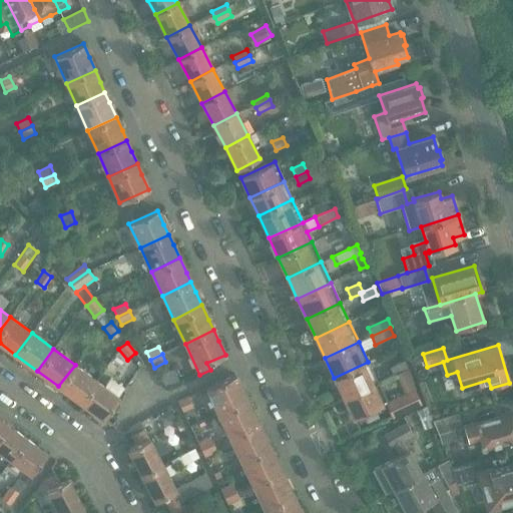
[(408,368),(405,361),(390,368),(393,375),(408,368)]
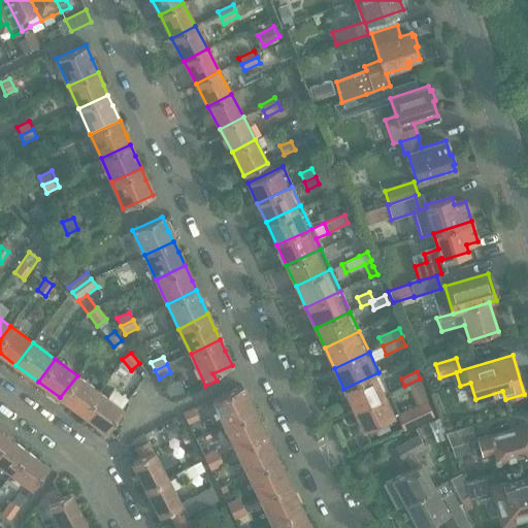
[(343,389),(353,409),(388,393),(378,372),(343,389)]
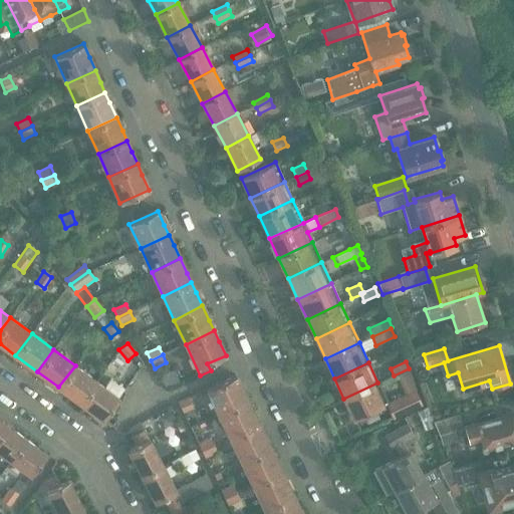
[(58,387),(80,404),(96,381),(75,365),(58,387)]
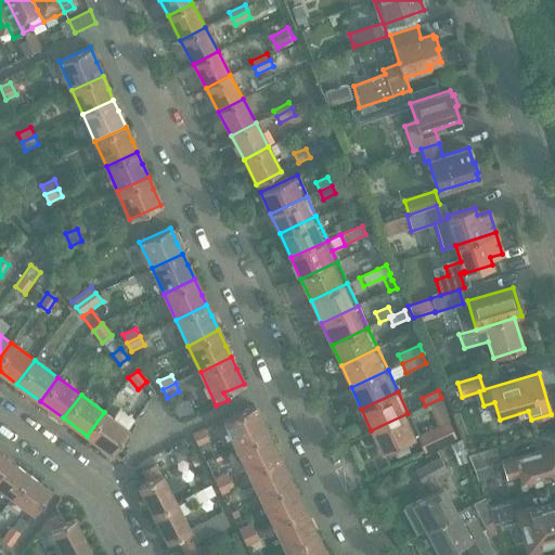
[(267,431),(260,417),(254,404),(223,420),(236,447),(267,431)]
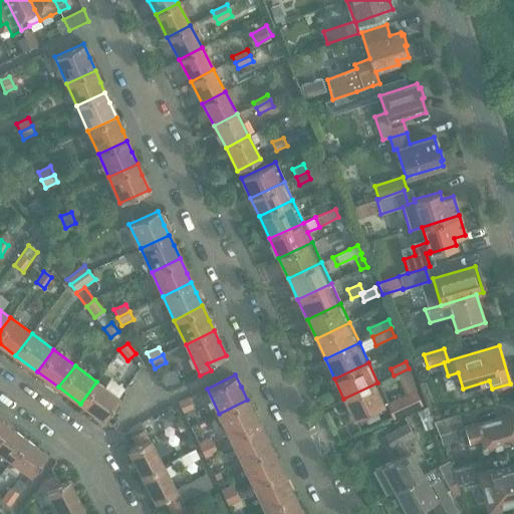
[(80,404),(102,420),(118,398),(96,381),(80,404)]
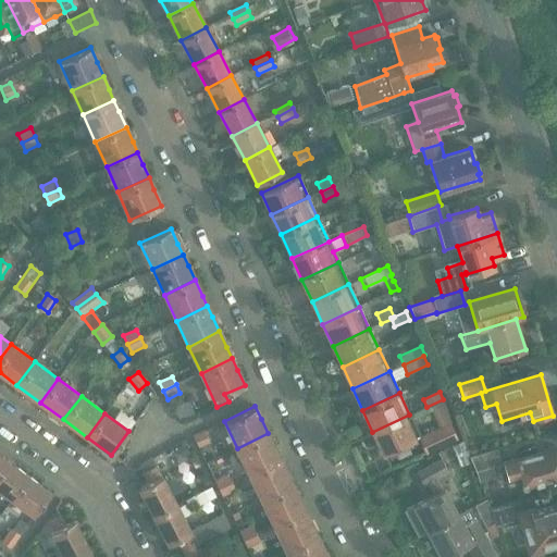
[(383,455),(419,437),(420,437),(419,436),(409,415),(372,432),(383,455)]
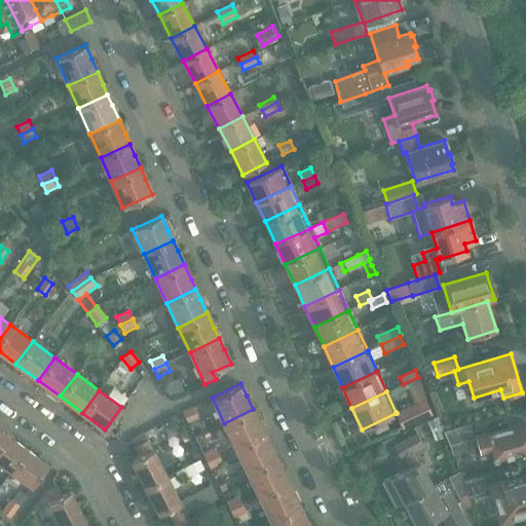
[(433,415),(425,400),(396,412),(397,413),(396,413),(402,429),(433,415)]
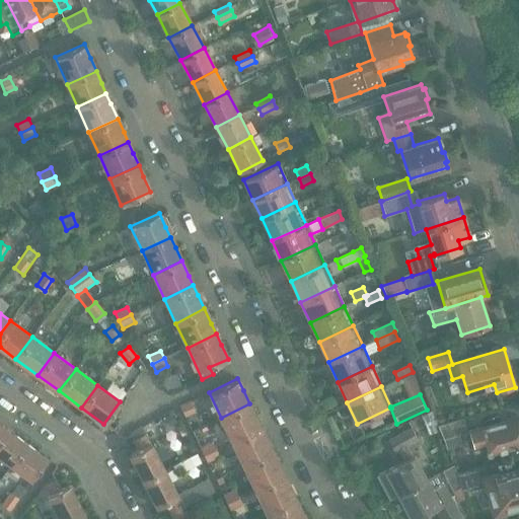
[(196,413),(190,401),(179,406),(184,418),(196,413)]
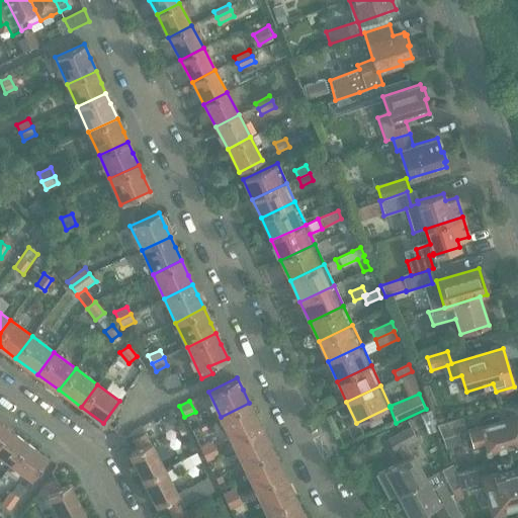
[(261,428),(249,403),(221,417),(232,441),(261,428)]
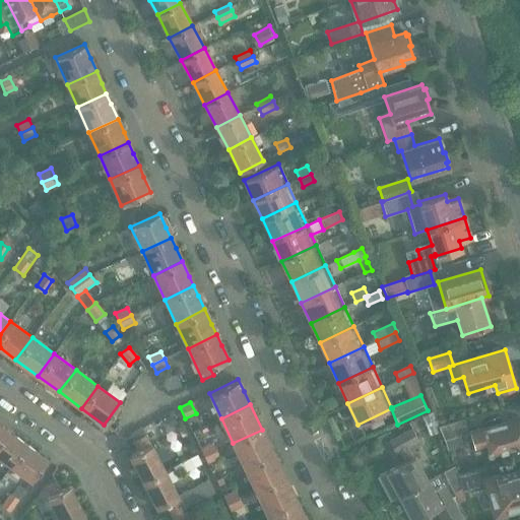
[(484,446),(488,455),(519,446),(519,419),(519,418),(468,433),(464,418),(439,427),(444,442),(463,436),(468,451),(484,446)]
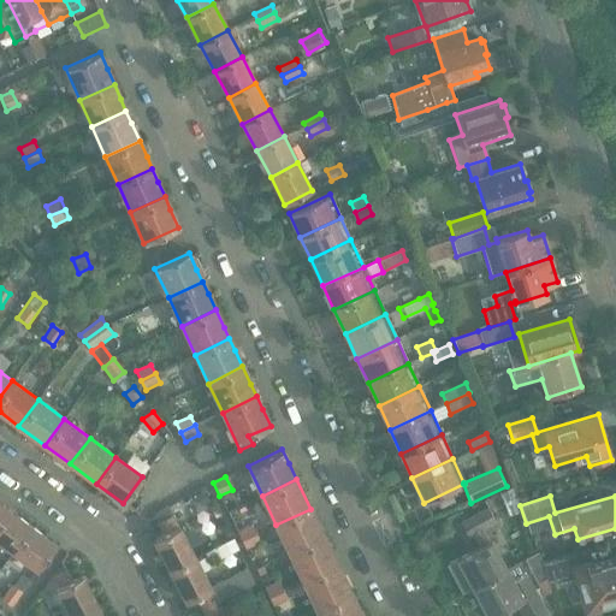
[(457,560),(473,588),(505,570),(490,543),(487,544),(480,529),(495,522),(486,508),(461,522),(468,538),(473,535),(480,548),(457,560)]
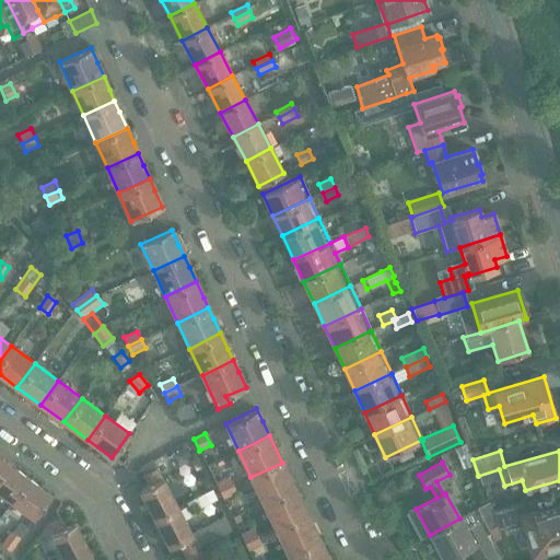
[(0,492),(12,502),(28,479),(7,463),(0,471),(0,492)]
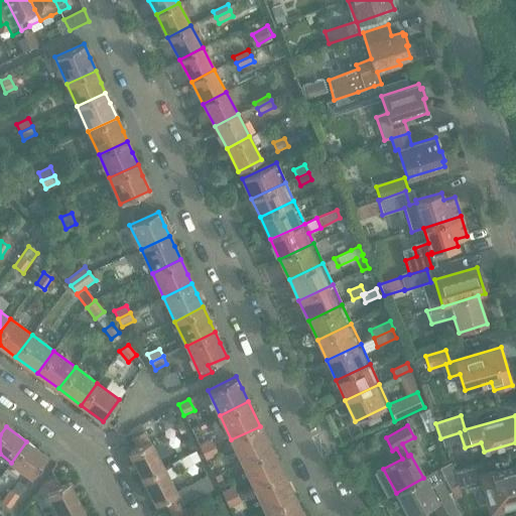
[(271,449),(260,426),(231,439),(242,463),(271,449)]
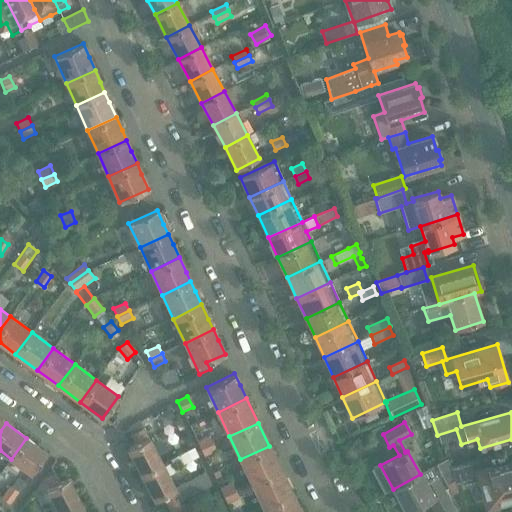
[(128,448),(141,474),(161,464),(148,438),(148,439),(142,428),(131,434),(136,444),(128,448)]
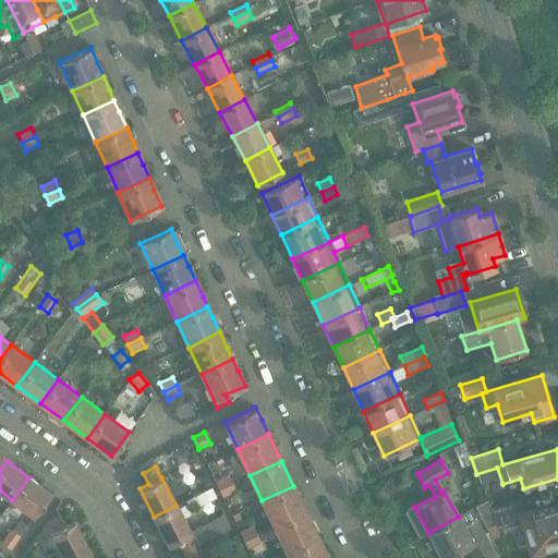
[(232,483),(228,474),(215,481),(219,489),(232,483)]
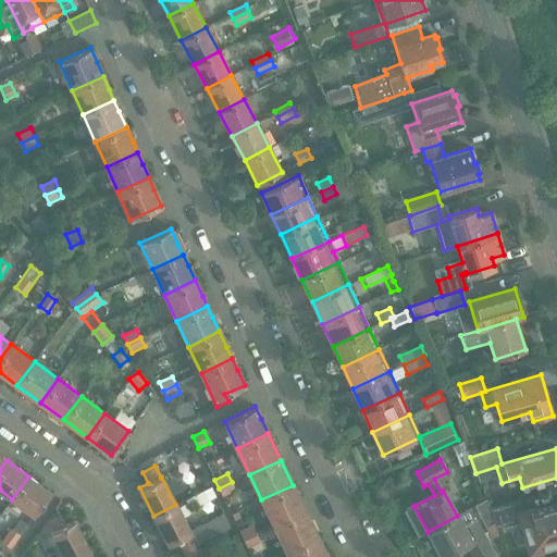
[(34,516),(50,494),(50,493),(28,477),(12,499),(34,516)]
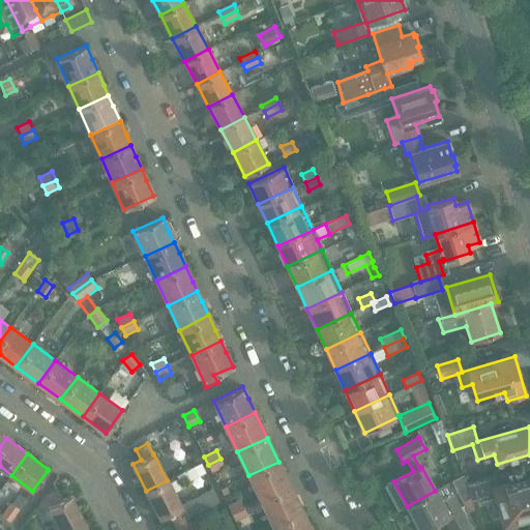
[(225,467),(221,459),(208,465),(211,473),(225,467)]
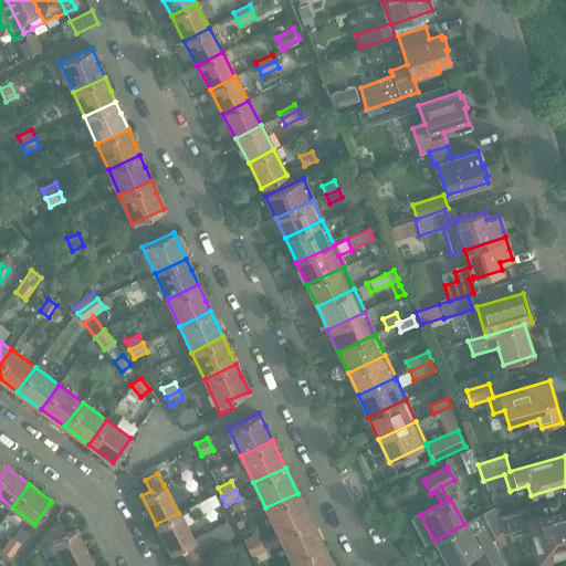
[(310,520),(297,493),(265,507),(279,534),(310,520)]
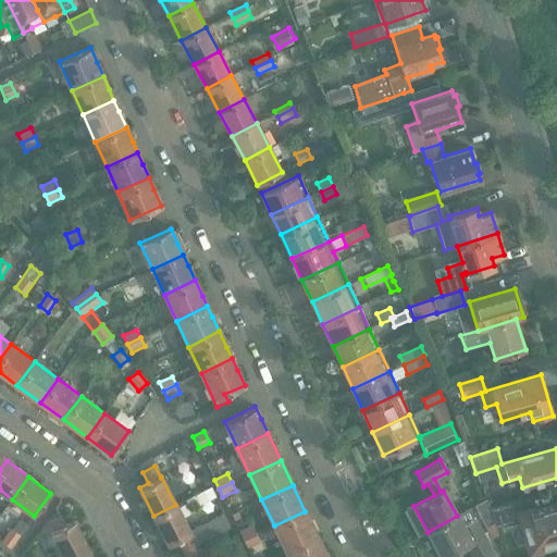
[(533,552),(540,553),(545,549),(548,546),(556,543),(556,505),(523,515),(519,500),(491,508),(496,529),(523,521),(530,546),(533,552)]
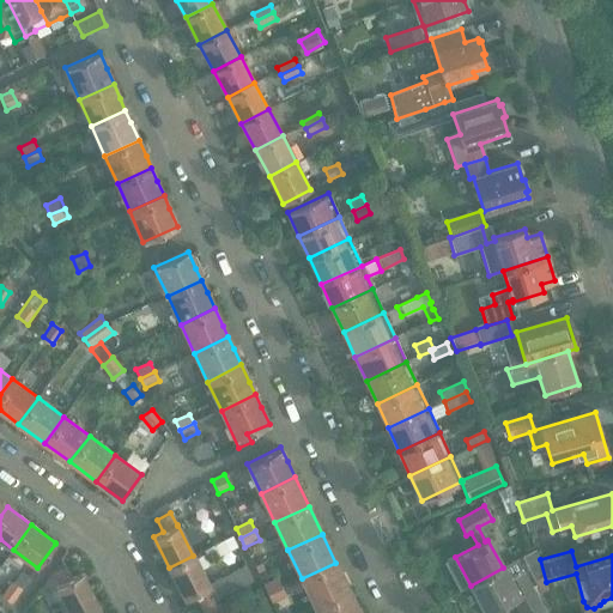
[(195,594),(201,606),(214,600),(254,581),(248,569),(210,588),(193,556),(169,568),(186,600),(195,594)]
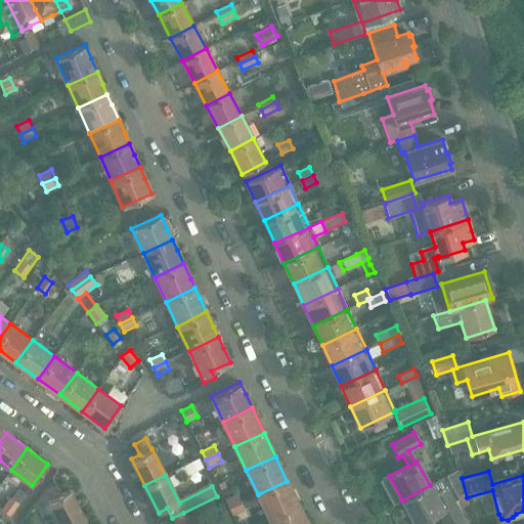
[(299,505),(287,481),(258,494),(269,519),(299,505)]
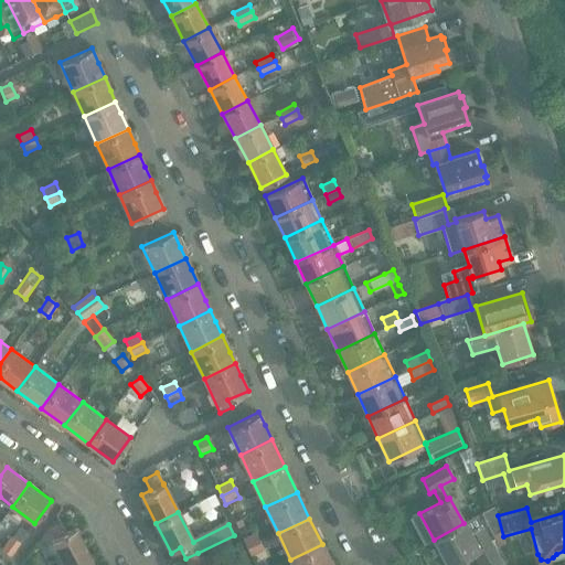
[(53,541),(65,564),(74,564),(89,557),(75,529),(66,533),(61,522),(48,529),(53,540),(53,541)]
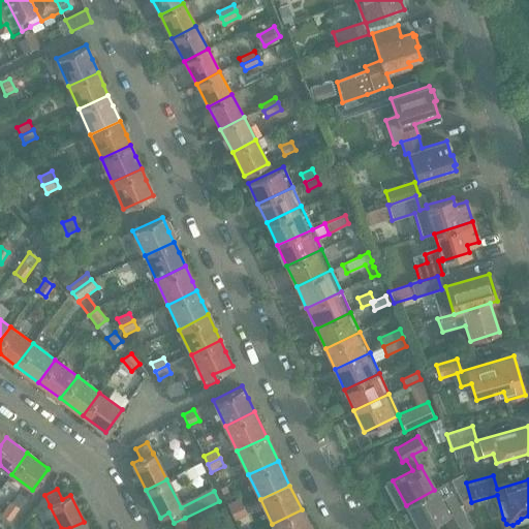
[(442,517),(448,528),(465,528),(470,527),(449,490),(437,497),(434,490),(406,505),(418,528),(419,528),(422,528),(434,528),(435,527),(433,523),(442,517)]
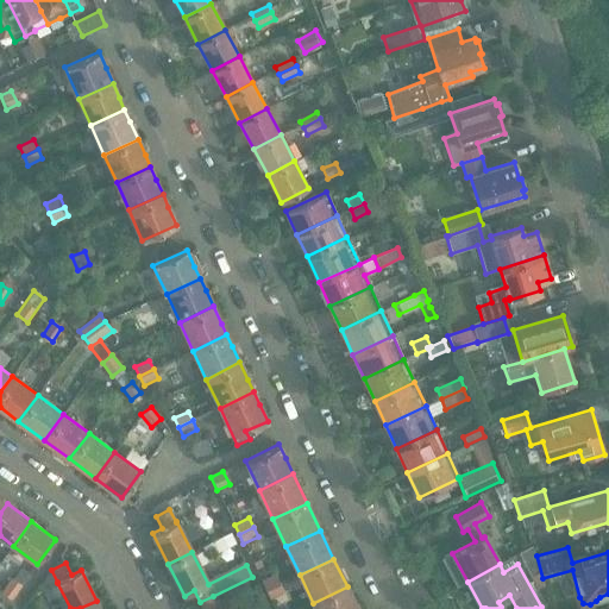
[(281,584),(276,575),(261,581),(265,590),(281,584)]
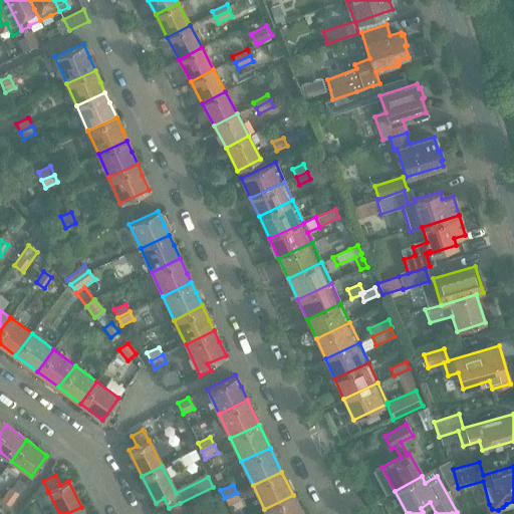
[(10,506),(18,494),(10,488),(1,500),(10,506)]
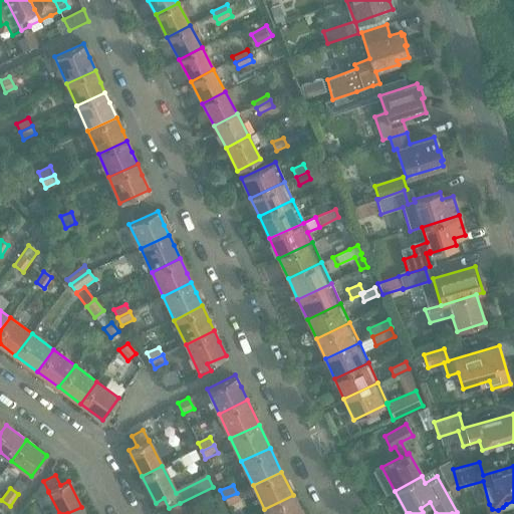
[(240,500),(237,493),(224,498),(228,506),(240,500)]
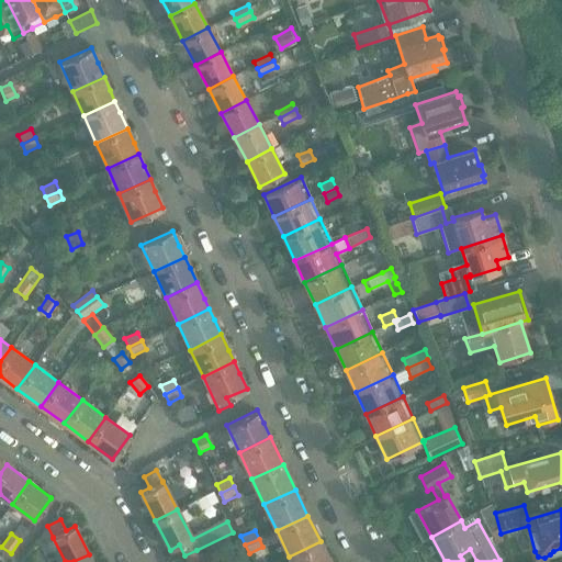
[(329,561),(321,541),(289,557),(291,561),(329,561)]
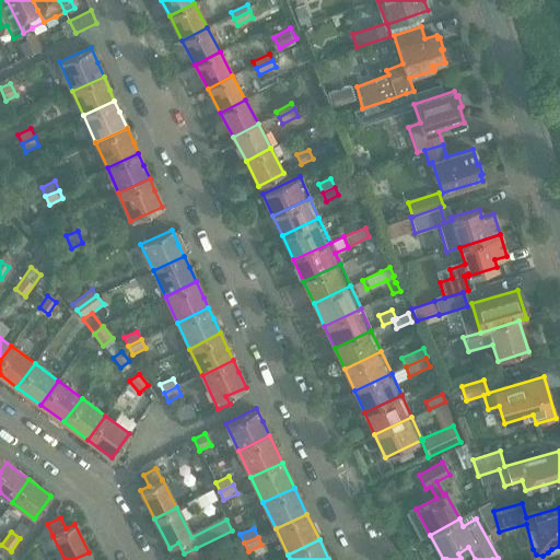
[(202,559),(202,558),(201,559),(196,548),(184,553),(186,559),(202,559)]
